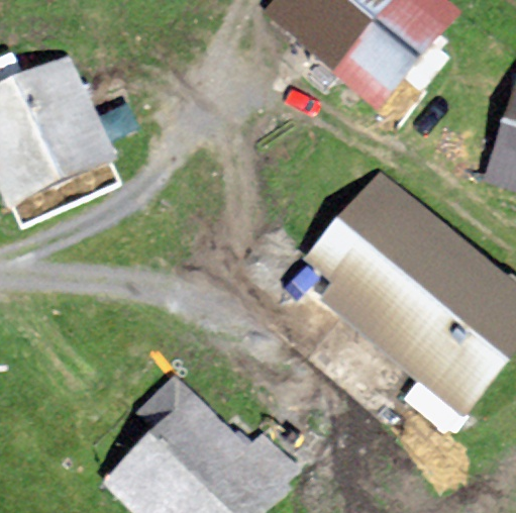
[(267,0),(261,7),(379,110),(465,12),(450,0),(267,0)]
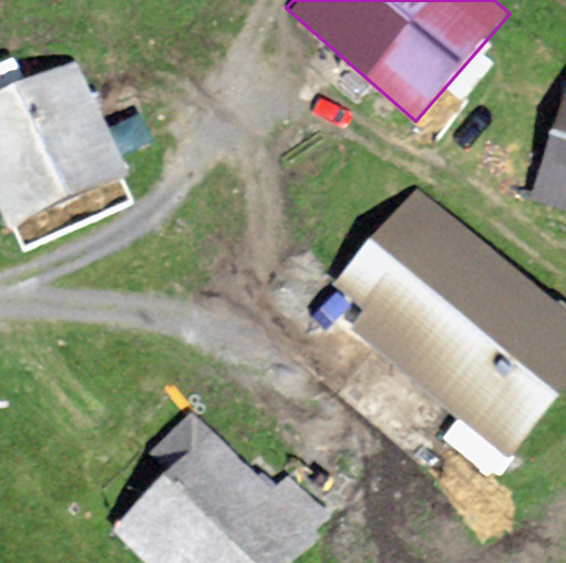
[(0,90),(0,221),(6,234),(129,181),(75,58),(0,90)]
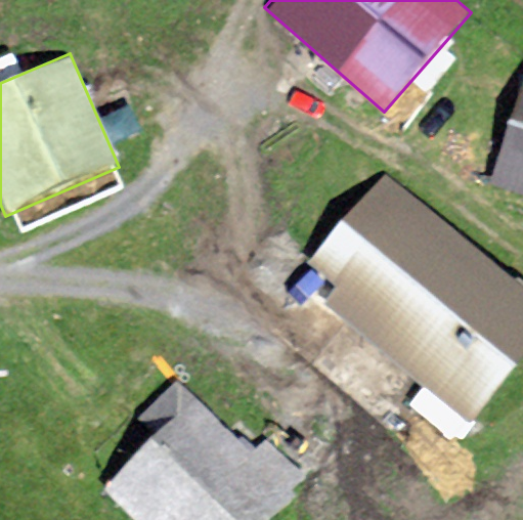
[(522,79),(490,184),(522,195),(522,79)]
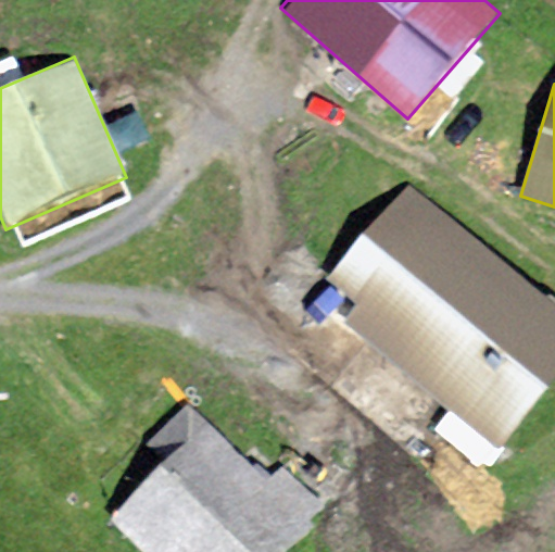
[(345,323),(504,454),(554,392),(554,301),(407,179),(325,278),(360,306),(345,323)]
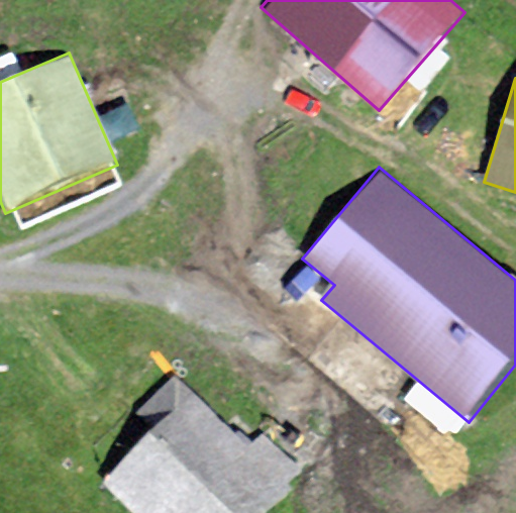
[(134,512),(275,512),(309,481),(260,429),(243,445),(174,374),(134,412),(156,433),(105,482),(134,512)]
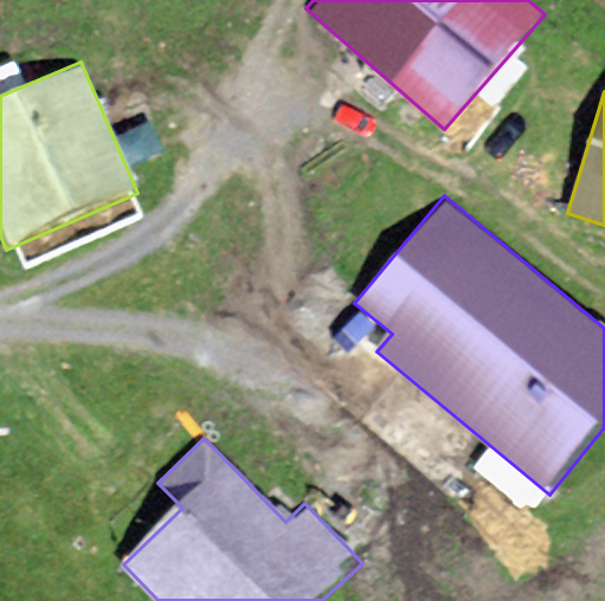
All buildings are outlined.
